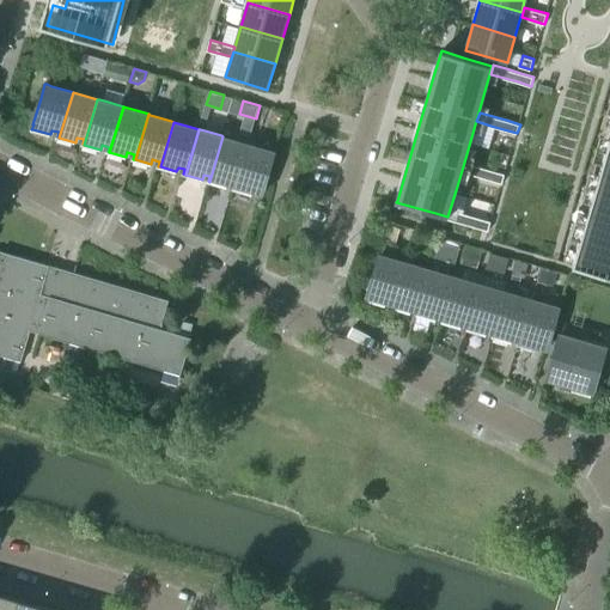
[(223,136),(209,182),(227,187),(229,182),(235,184),(233,189),(235,189),(248,144),(245,142),(223,136)]
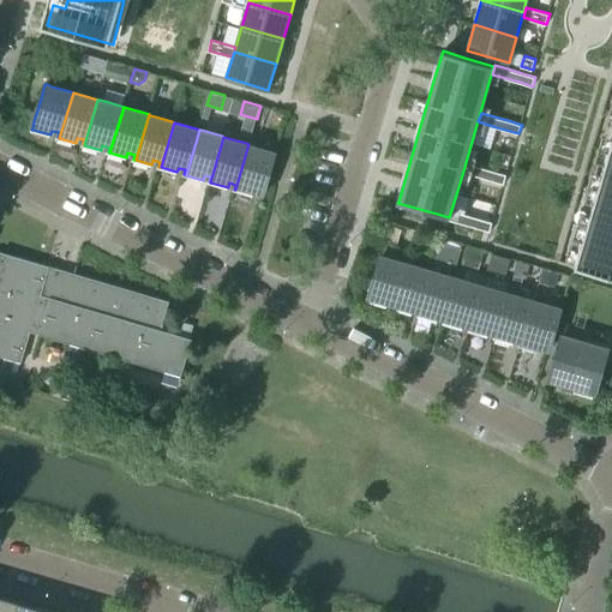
[(576,263),(575,265),(611,275),(611,139),(609,150),(601,175),(598,187),(594,201),(587,226),(580,250),(576,263)]
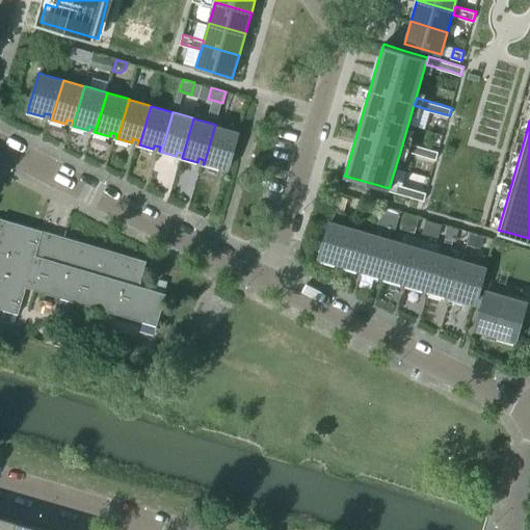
[(215,125),(204,164),(219,168),(220,164),(228,166),(229,167),(239,132),(238,131),(221,127),(217,126),(215,125)]
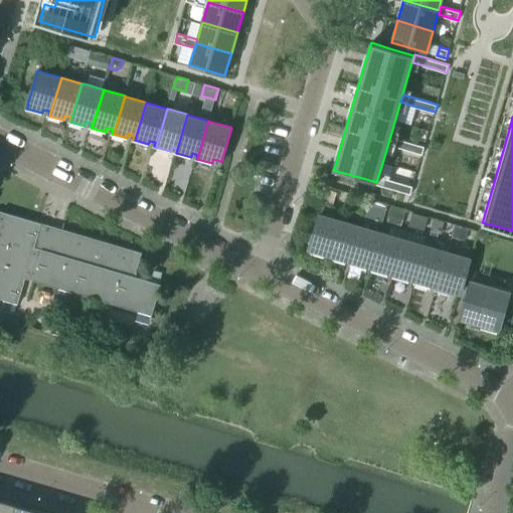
[(388,144),(399,147),(411,150),(422,154),(424,146),(413,143),(402,139),(391,136),(390,136),(388,144)]
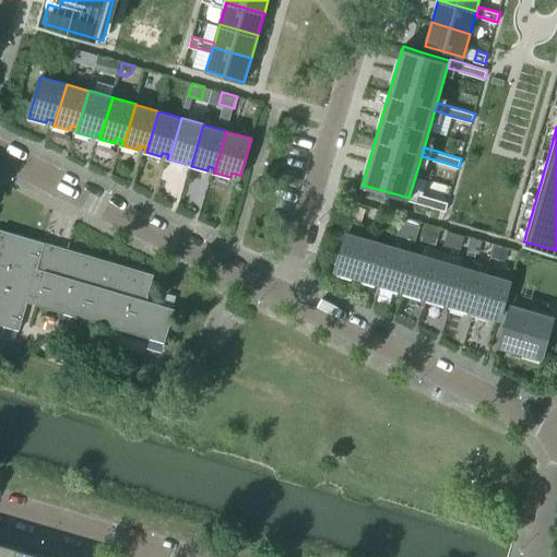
[(447,210),(449,202),(412,191),(410,198),(409,199),(422,203),(428,205),(434,206),(441,209),(447,210)]
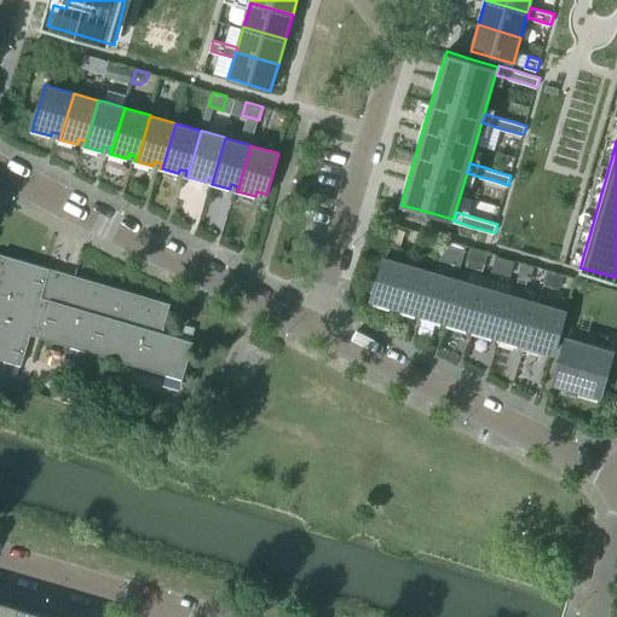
[(393,226),(387,246),(388,247),(399,249),(405,230),(395,226),(393,226)]
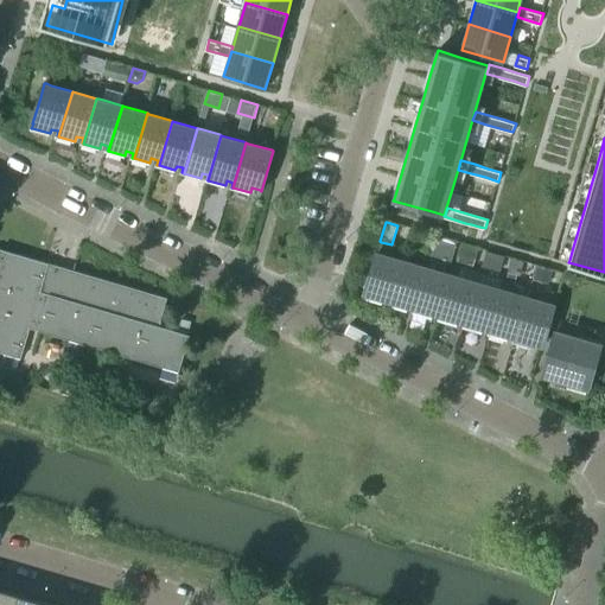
[(438,239),(432,258),(451,263),(457,244),(438,239)]
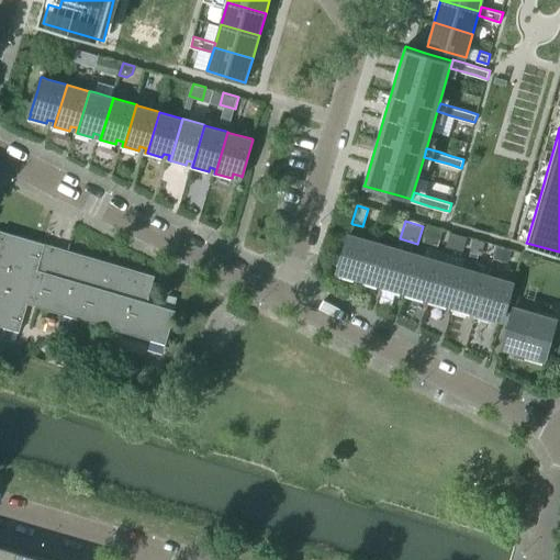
[(429,225),(424,244),(436,247),(441,228),(429,225)]
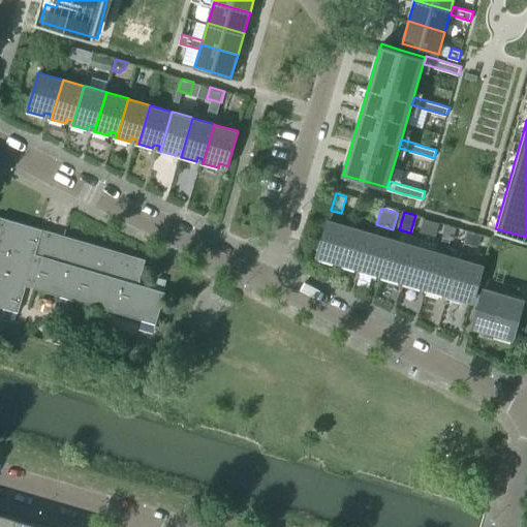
[(27,284),(34,286),(34,287),(35,287),(35,285),(49,289),(48,290),(49,290),(50,289),(62,293),(62,295),(63,293),(75,297),(75,299),(76,299),(76,298),(89,301),(89,302),(90,302),(102,305),(102,307),(103,307),(103,306),(116,309),(116,310),(117,311),(117,309),(129,313),(129,314),(130,314),(130,313),(143,317),(143,318),(144,318),(144,317),(156,320),(156,322),(157,322),(166,290),(165,290),(164,291),(138,284),(147,258),(146,258),(145,260),(132,256),(132,255),(131,255),(131,256),(119,252),(119,251),(118,251),(118,252),(105,248),(105,247),(104,247),(104,248),(92,245),(92,244),(91,243),(91,244),(79,241),(79,240),(78,239),(78,241),(64,237),(65,235),(64,235),(62,242),(50,238),(52,230),(1,216),(0,218),(0,305),(19,311),(27,284)]
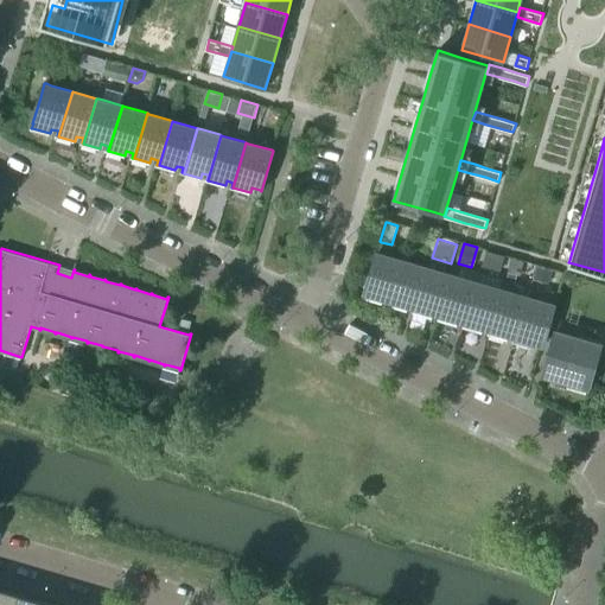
[(488,250),(483,266),(501,271),(505,255),(488,250)]
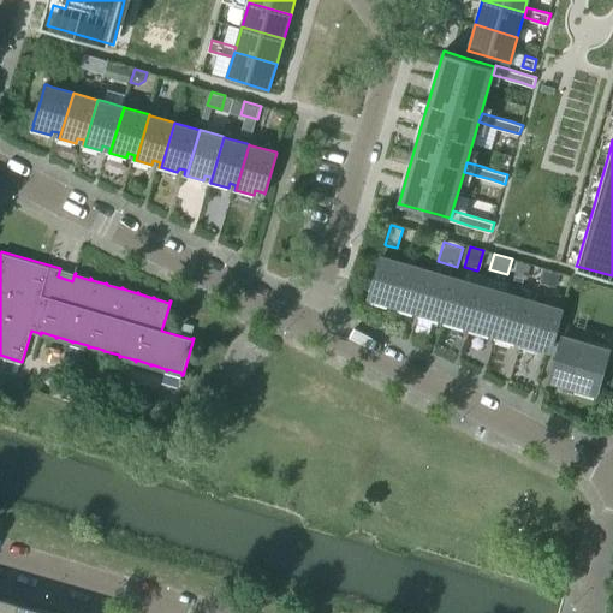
[(370,296),(368,301),(369,301),(387,307),(388,302),(396,304),(394,308),(394,309),(409,263),(405,262),(382,256),(381,255),(369,296),(370,296)]
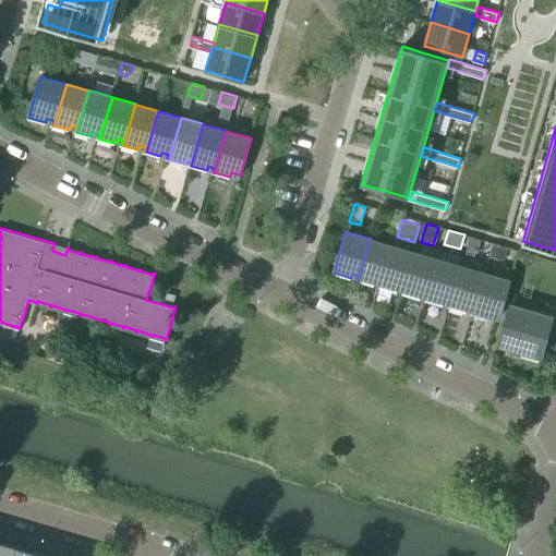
[(471,237),(468,250),(479,252),(482,239),(471,237)]
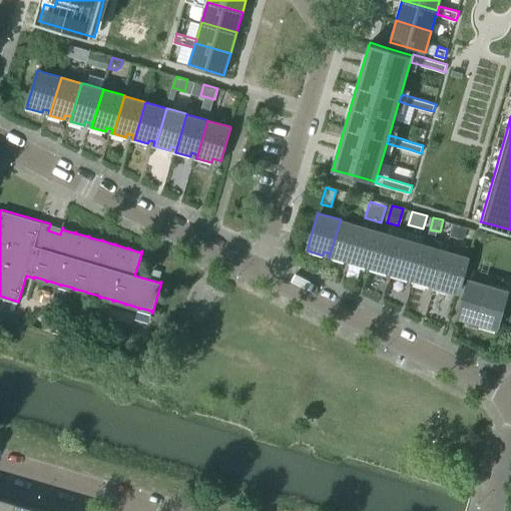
[(341,219),(329,258),(344,262),(345,258),(351,260),(350,264),(351,264),(362,225),(347,221),(343,219),(341,219)]
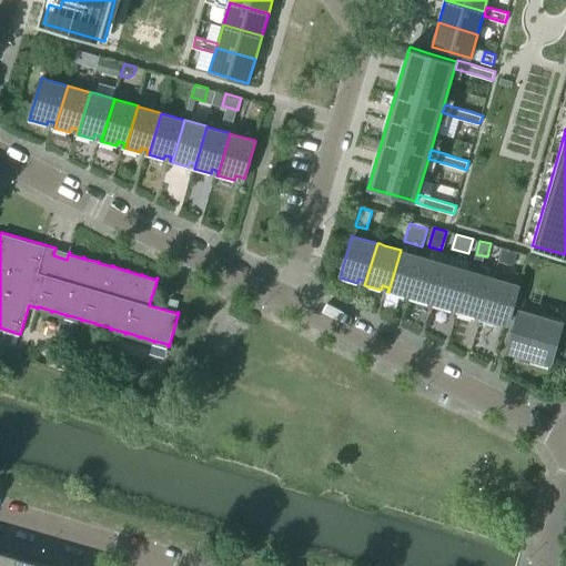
[(504,248),(499,261),(514,264),(517,252),(504,248)]
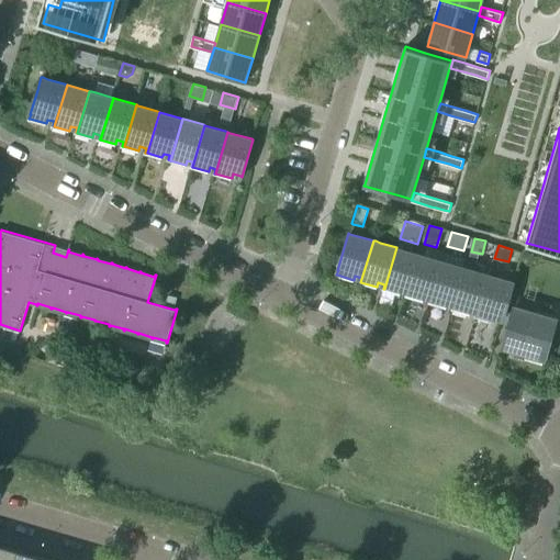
[(396,247),(384,289),(400,293),(401,289),(407,291),(406,295),(407,295),(420,254),(417,254),(403,249),(398,247),(396,247)]
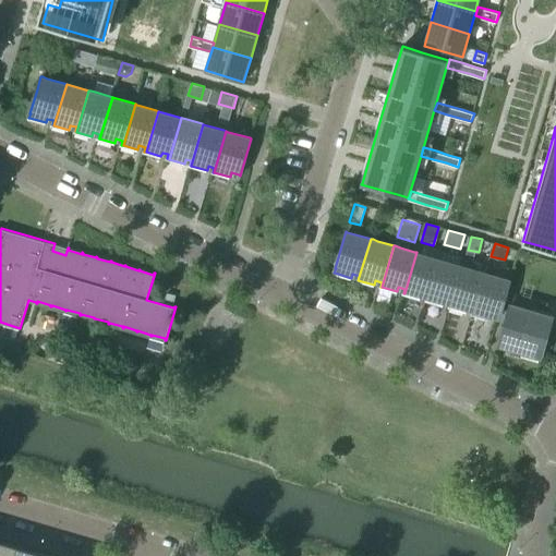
[(417,252),(405,293),(420,298),(421,294),(427,295),(426,300),(427,300),(439,258),(423,254),(419,253),(417,252)]
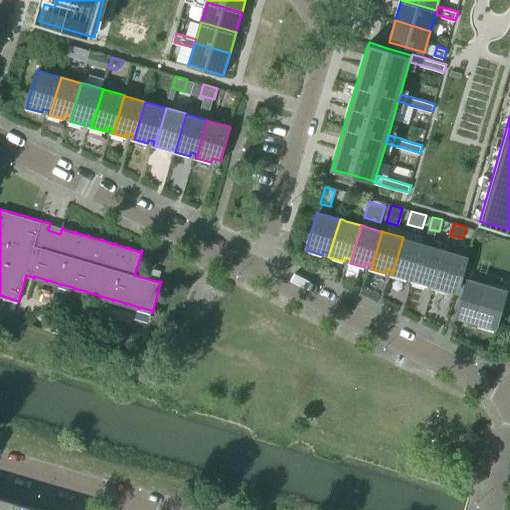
[(403,237),(392,275),(406,280),(408,276),(413,277),(412,281),(413,282),(424,244),(422,243),(403,237)]
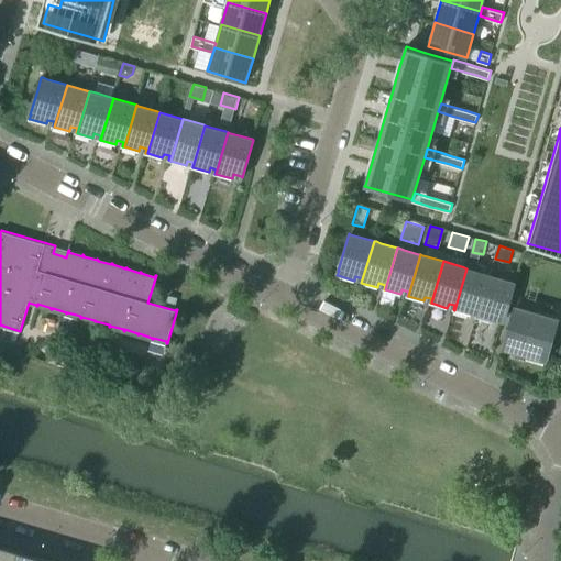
[(466,268),(454,310),(471,315),(472,310),(477,312),(476,316),(477,317),(491,275),(490,275),(481,272),(473,270),(469,268),(466,268)]
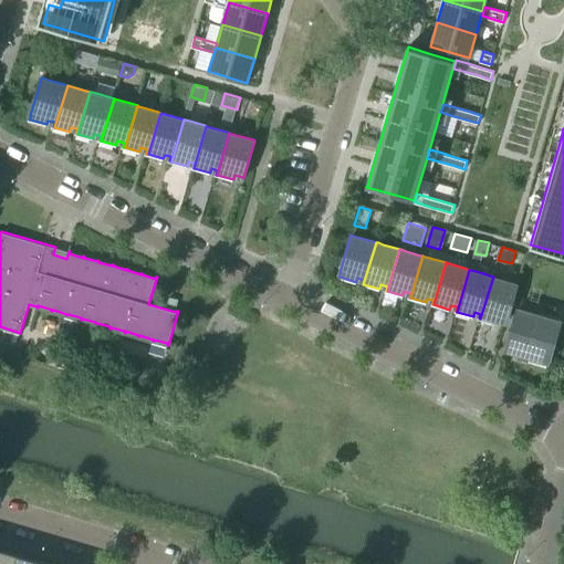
[(493,277),(480,319),(497,323),(498,319),(507,322),(518,283),(498,278),(493,277)]
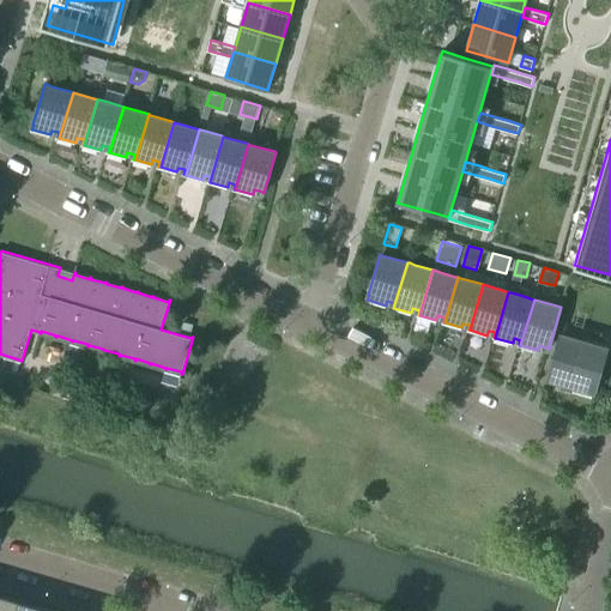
[(558,318),(556,327),(564,330),(568,320),(558,318)]
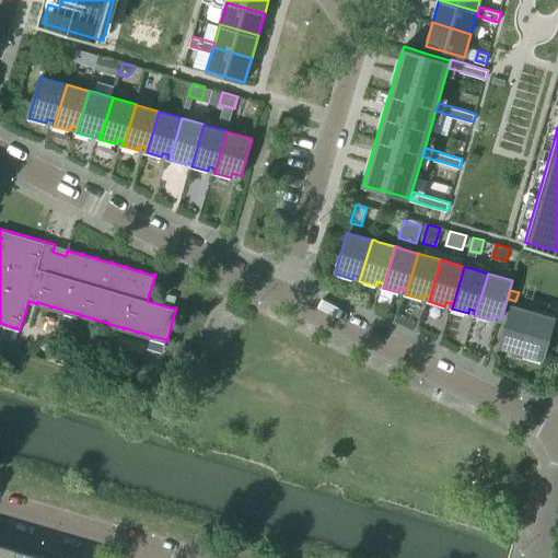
[(500,345),(502,346),(525,352),(524,357),(542,362),(543,358),(544,358),(551,330),(555,317),(521,307),(512,304),(500,345)]
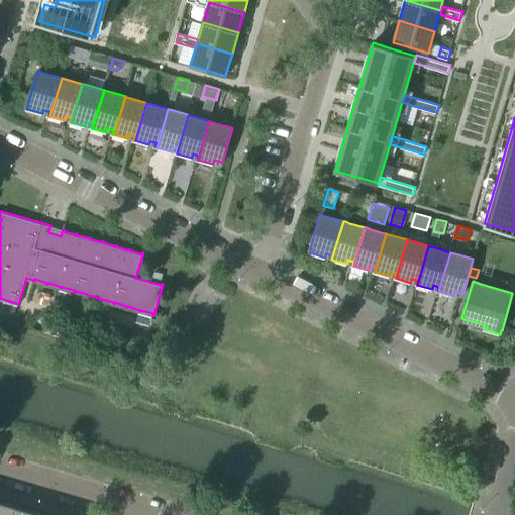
[(0,514),(13,514),(16,505),(0,500),(0,514)]
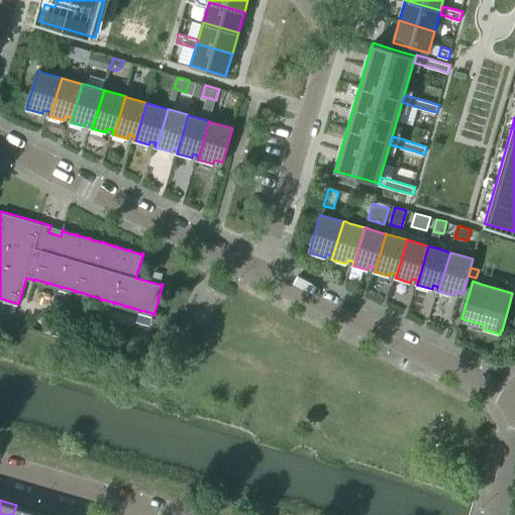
[(34,514),(36,511),(16,505),(13,514),(34,514)]
